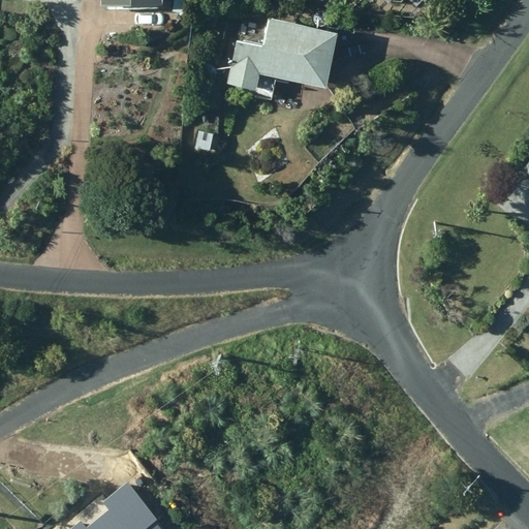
[(163,8),(163,0),(100,0),(101,9),(163,8)]
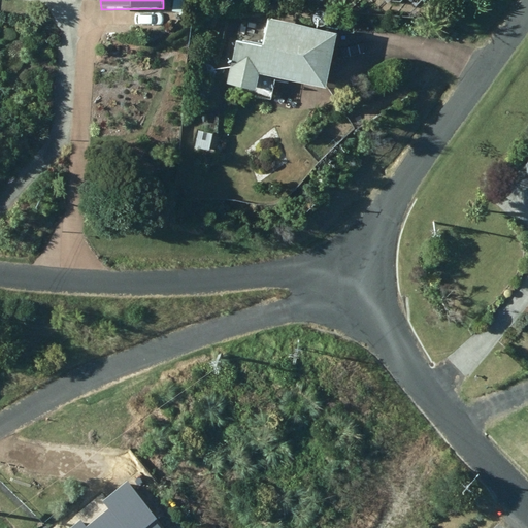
[(260,75),(325,91),(338,35),(269,20),(267,28),(242,23),(227,87),(257,92),(260,75)]
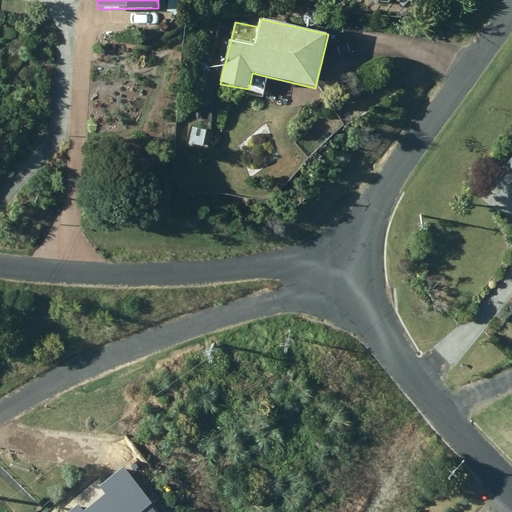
[(203,148),(207,130),(191,127),(187,144),(203,148)]
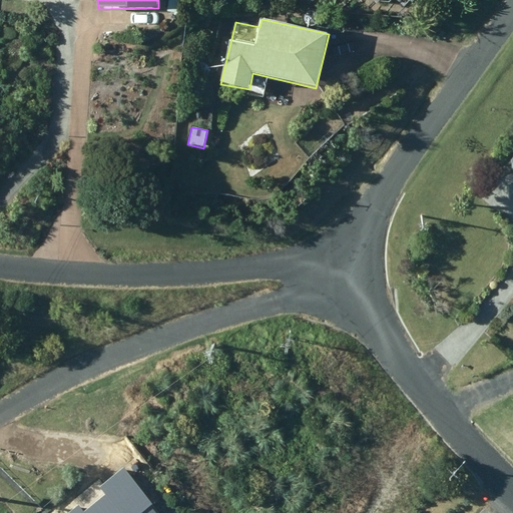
[(135,497),(135,491),(140,497),(155,484),(148,477),(134,489),(128,485),(122,490),(122,497),(129,501),(135,497)]
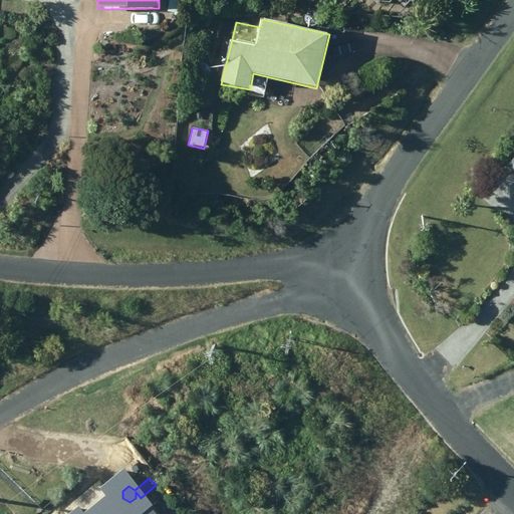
[(82,510),(89,513),(96,509),(96,501),(88,497),(82,502),(82,510)]
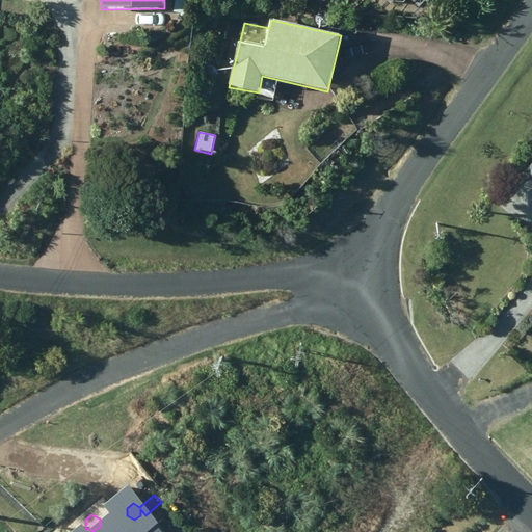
[(114,531),(108,523),(96,531),(86,531),(82,525),(73,531),(61,531),(60,531),(114,531)]
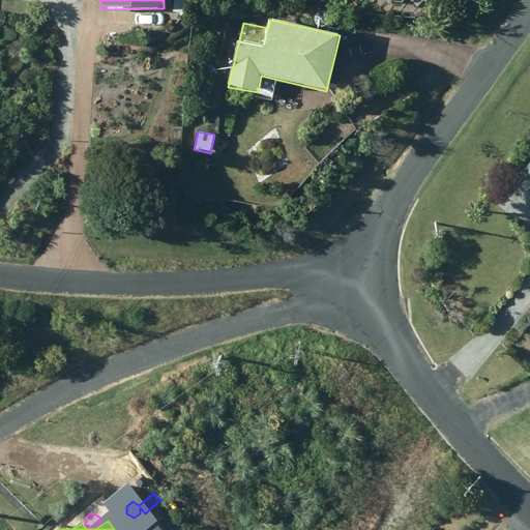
All buildings are outlined.
